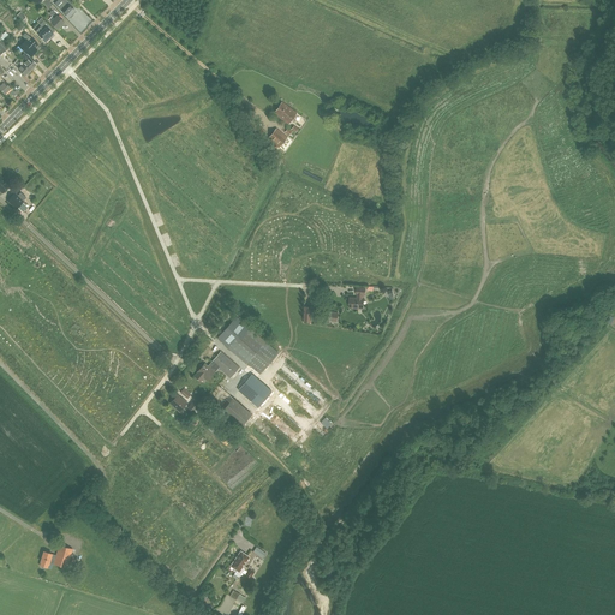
[(75,12),(76,11),(72,9),(73,6),(71,4),(66,0),(65,0),(58,7),(63,12),(69,18),(70,17),(70,18),(71,18),(73,16),(73,15),(72,15),(72,13),(73,12),(75,12)]
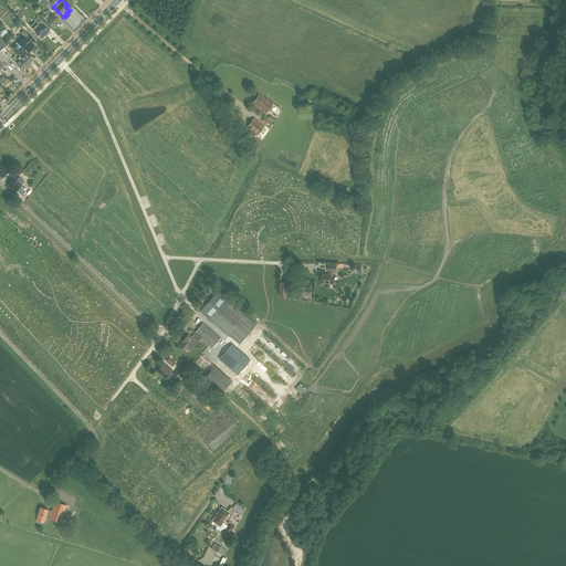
[(53,14),(48,10),(45,12),(50,17),(46,20),(53,27),(59,20),(53,14)]
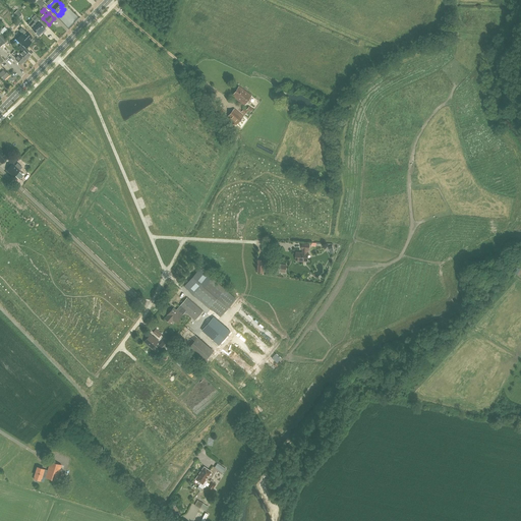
[(38,17),(35,15),(33,18),(35,20),(34,21),(38,24),(33,30),(39,36),(45,29),(41,23),(42,22),(38,17)]
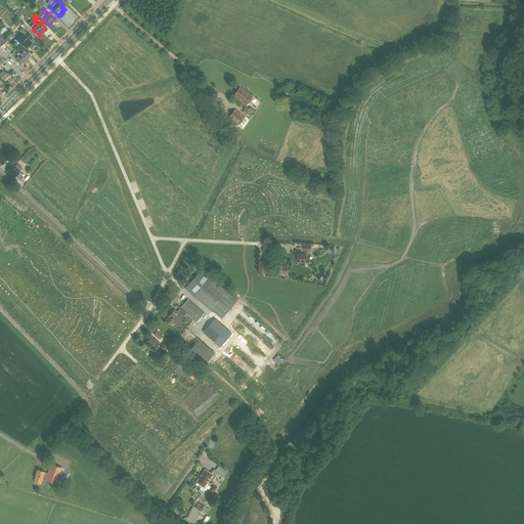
[(23,34),(17,39),(23,45),(27,48),(32,42),(30,41),(32,38),(22,28),(19,31),(23,34)]
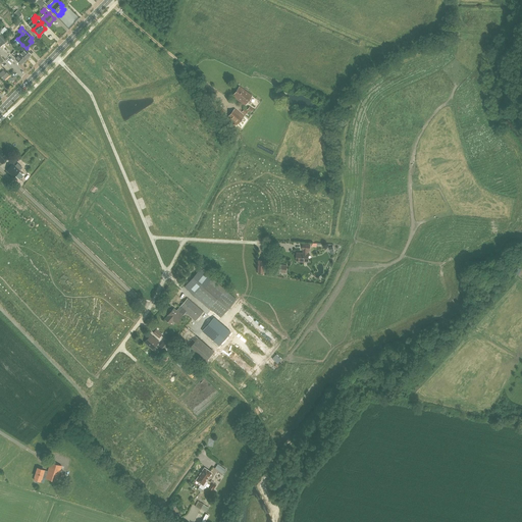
[(25,60),(20,54),(18,52),(16,54),(14,52),(11,54),(21,64),(25,60)]
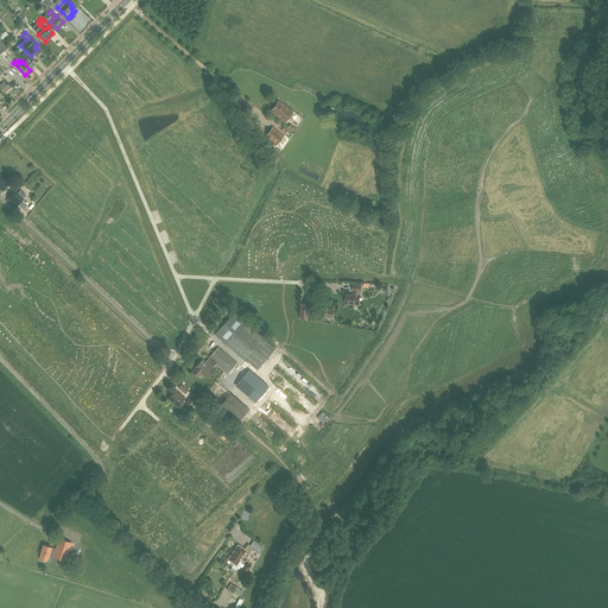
[(5,81),(0,75),(0,88),(5,94),(11,88),(5,81)]
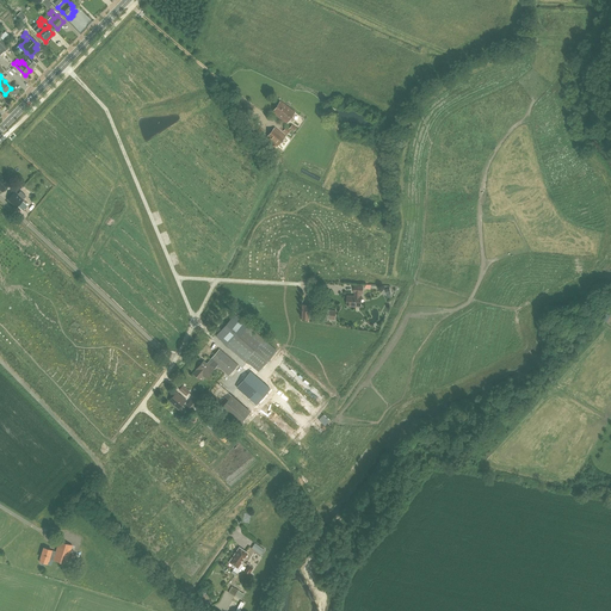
[(287,123),(295,112),(281,102),(272,112),(287,123)]
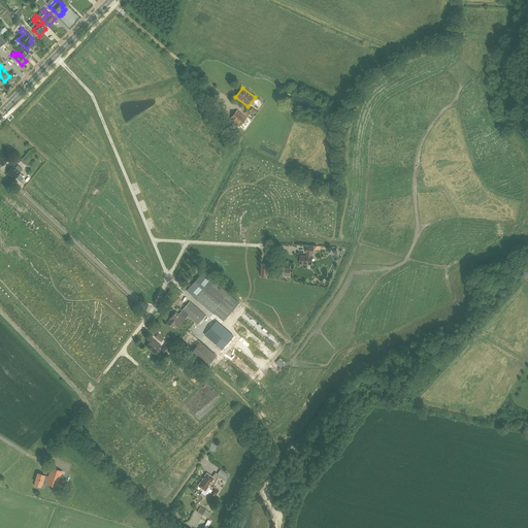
[(221,106),(216,111),(222,118),(227,111),(221,106)]
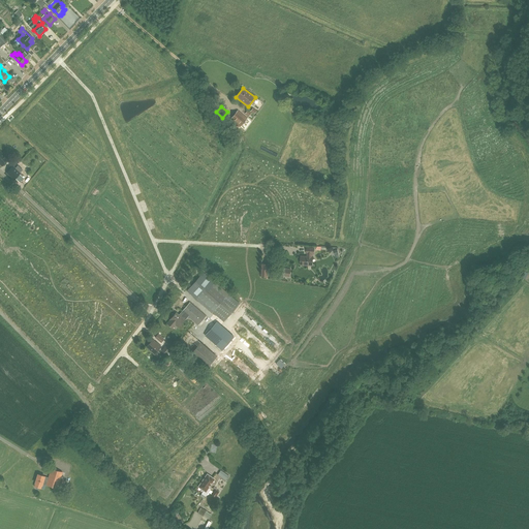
[(240,126),(247,119),(238,111),(230,119),(240,126)]
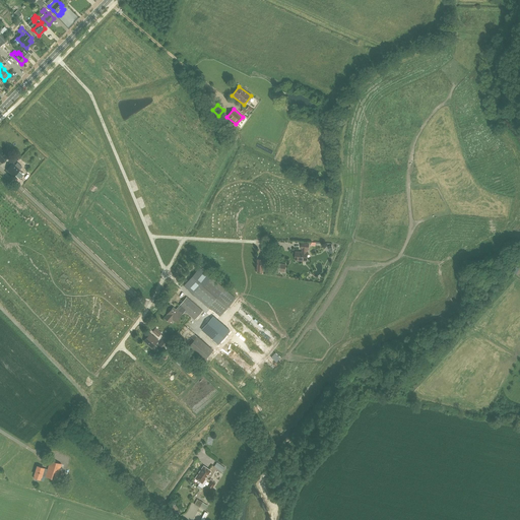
[(3,151),(0,148),(0,160),(2,164),(8,156),(7,155),(11,151),(6,147),(3,151)]
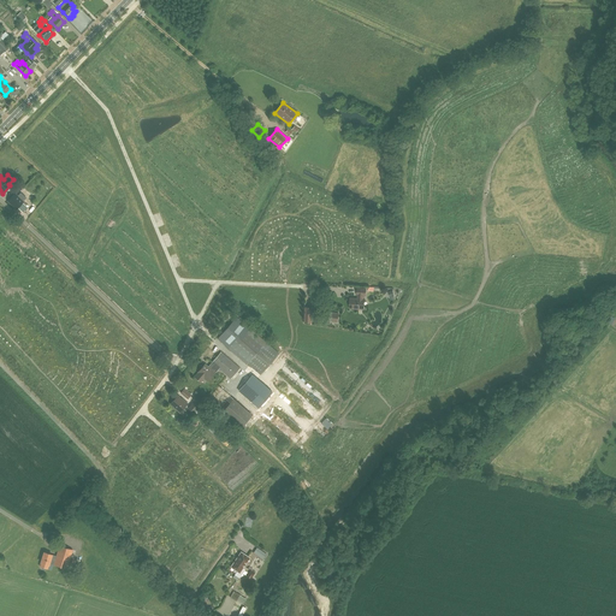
[(18,207),(23,202),(15,194),(7,201),(17,209),(18,207)]
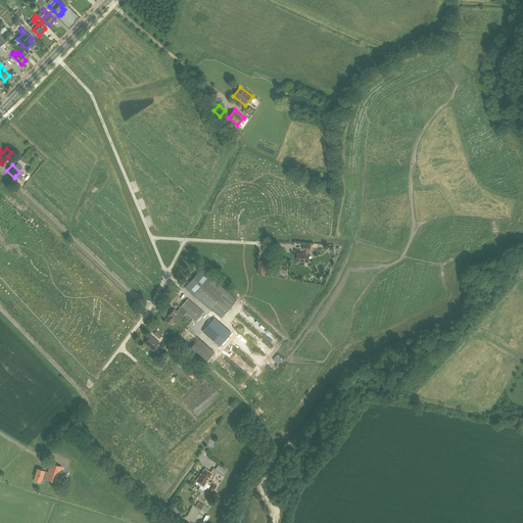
[(311,250),(311,245),(303,245),(303,250),(303,253),(297,253),(297,262),(308,263),(310,253),(308,253),(310,250),(311,250)]
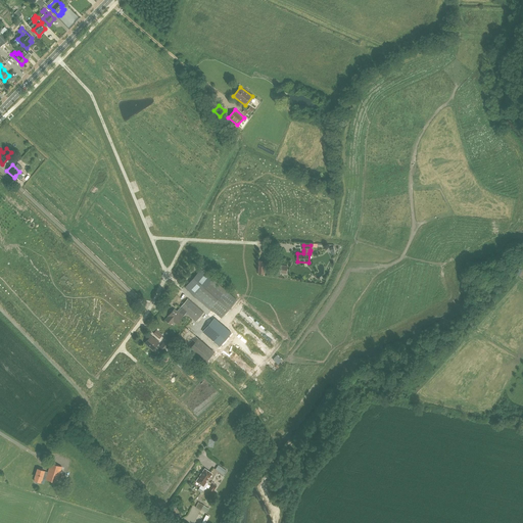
[(287,274),(288,267),(277,265),(276,272),(287,274)]
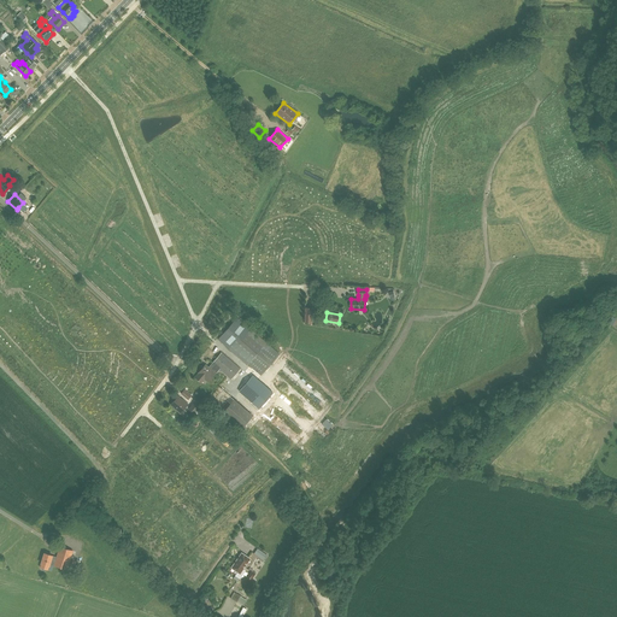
[(260,375),(278,354),(242,322),(223,344),(247,365),(248,364),(260,375)]
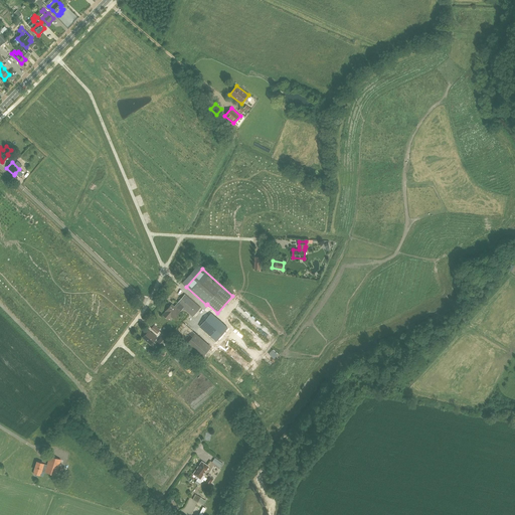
[(449,298),(457,291),(454,288),(452,291),(451,290),(446,295),(449,298)]
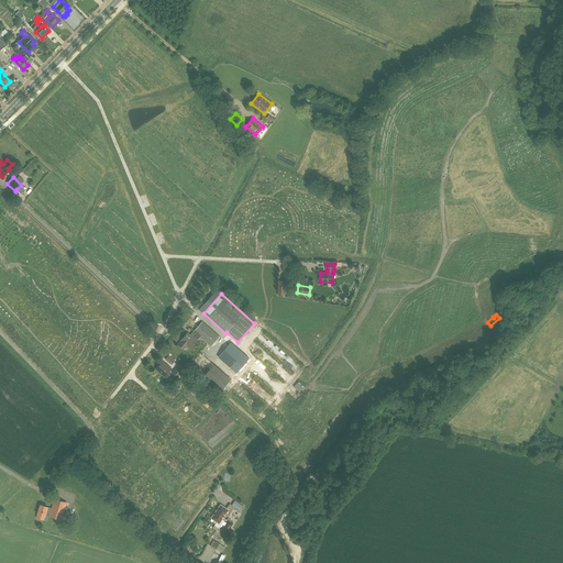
[(210,346),(219,337),(202,322),(194,331),(195,332),(191,337),(187,333),(180,340),(181,340),(178,344),(181,348),(185,344),(189,349),(196,341),(194,339),(198,335),(210,346)]
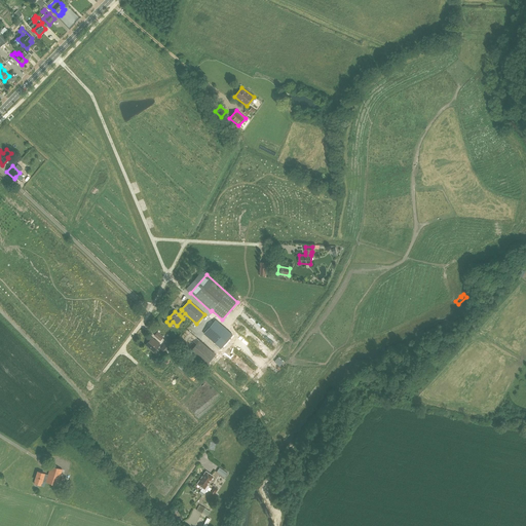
[(221,348),(232,335),(216,320),(203,333),(221,348)]
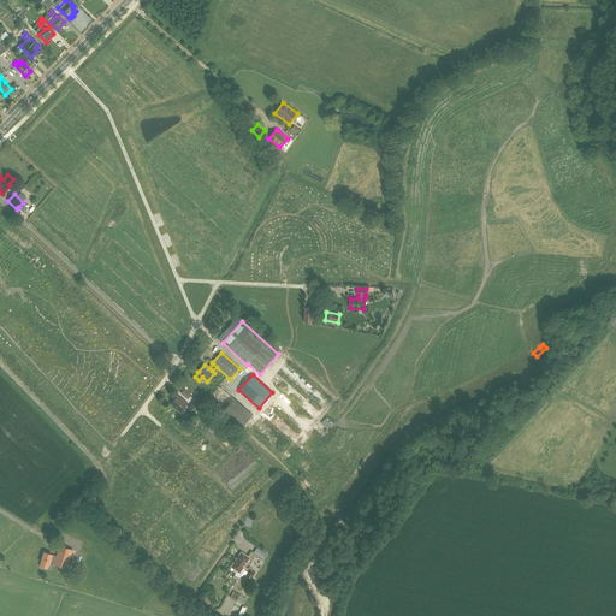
[(227,395),(217,407),(240,427),(250,415),(227,395)]
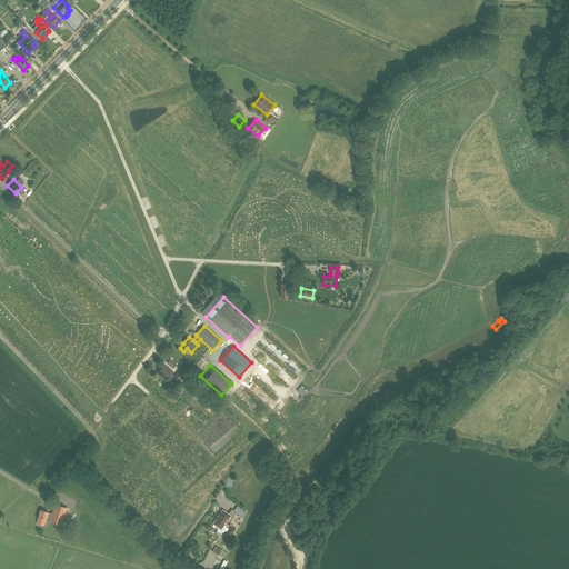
[(166,381),(172,373),(163,366),(157,373),(166,381)]
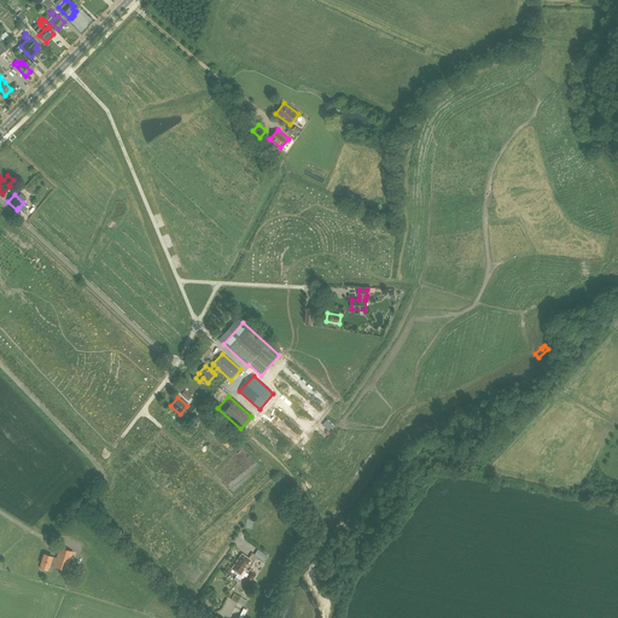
[(193,414),(200,408),(194,402),(188,409),(193,414)]
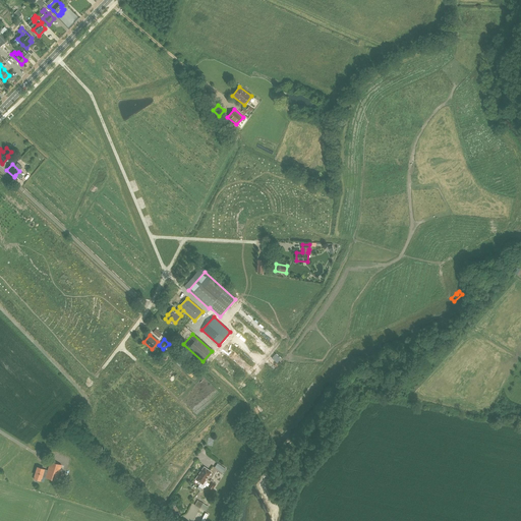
[(42,476),(56,480),(61,465),(51,462),(48,472),(43,470),(44,469),(38,467),(34,479),(40,481),(42,476)]
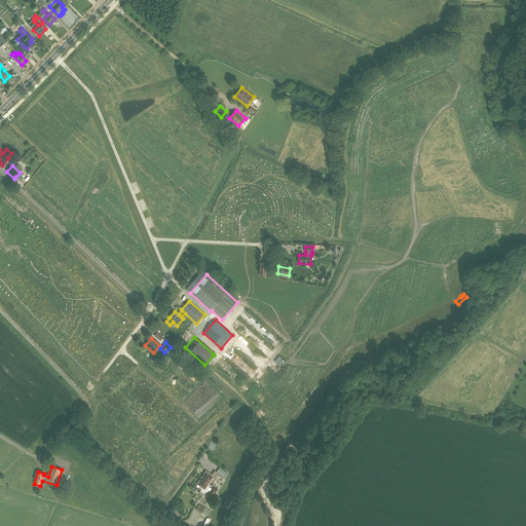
[(201,477),(209,482),(213,476),(205,471),(201,477)]
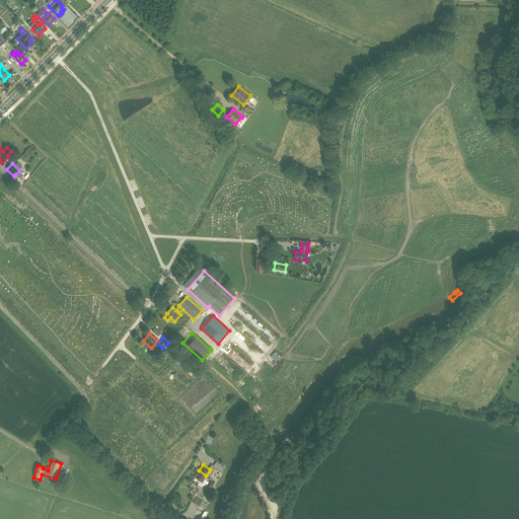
[(206,475),(199,470),(195,477),(200,480),(198,484),(202,486),(206,478),(204,477),(206,475)]
